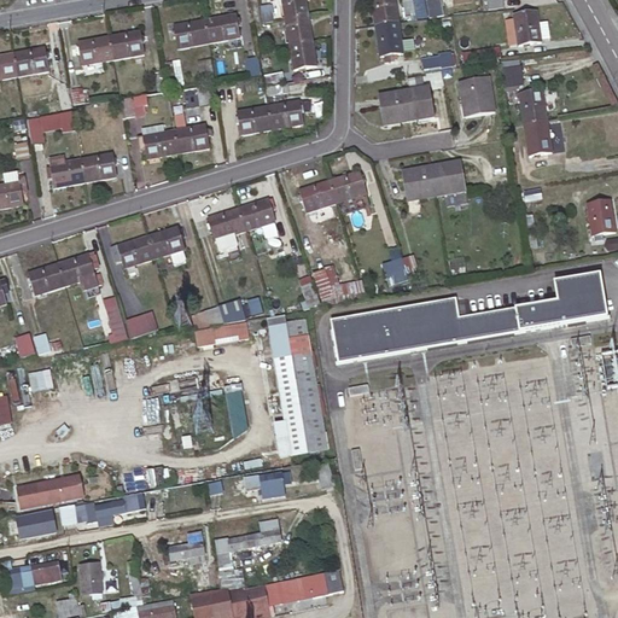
[(281,0),(285,21),(309,17),(305,0),(281,0)]
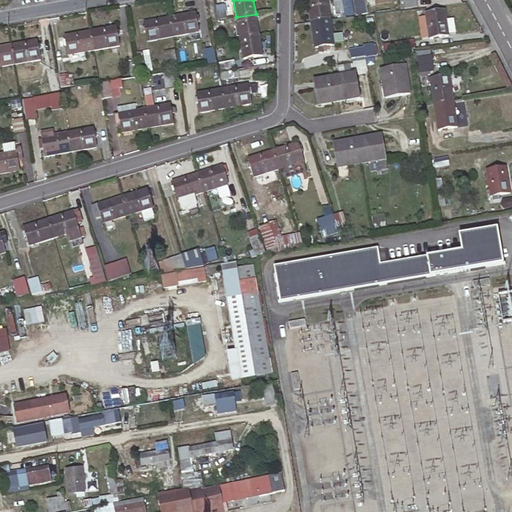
[(307,0),(311,21),(323,19),(330,18),(327,0),(307,0)]
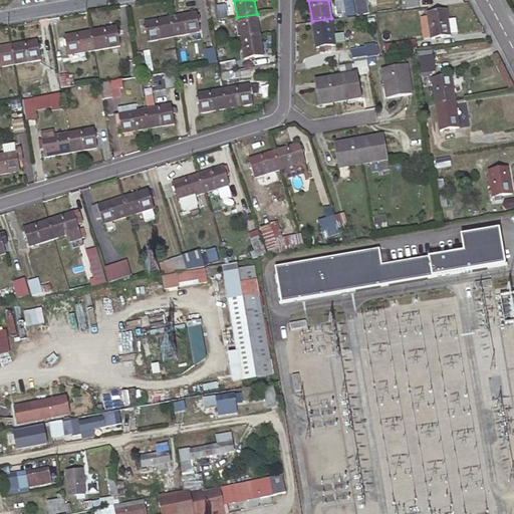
[(341,0),(334,2),(337,17),(347,15),(343,0),(341,0)]
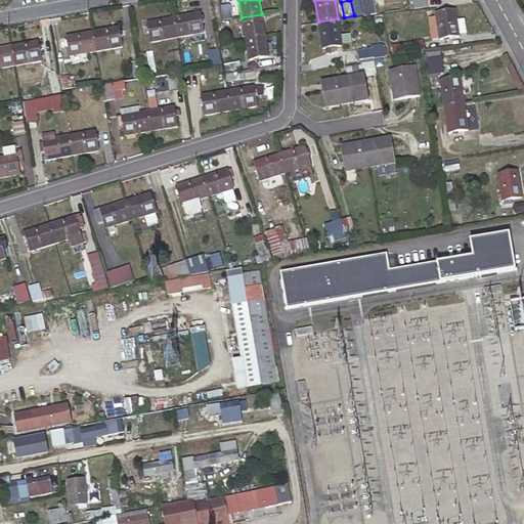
[(350,0),(354,15),(363,13),(360,0),(350,0)]
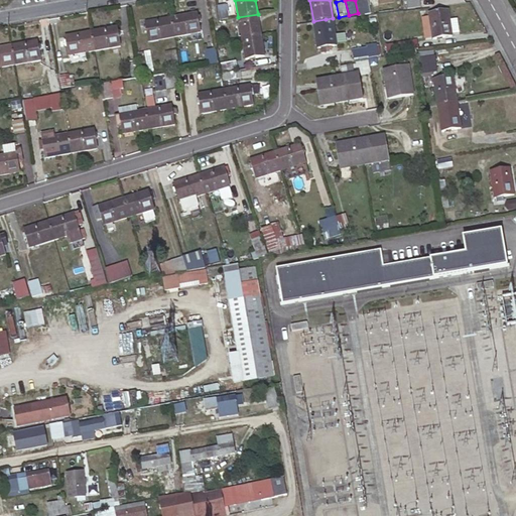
[(358,0),(361,14),(373,12),(371,0),(358,0)]
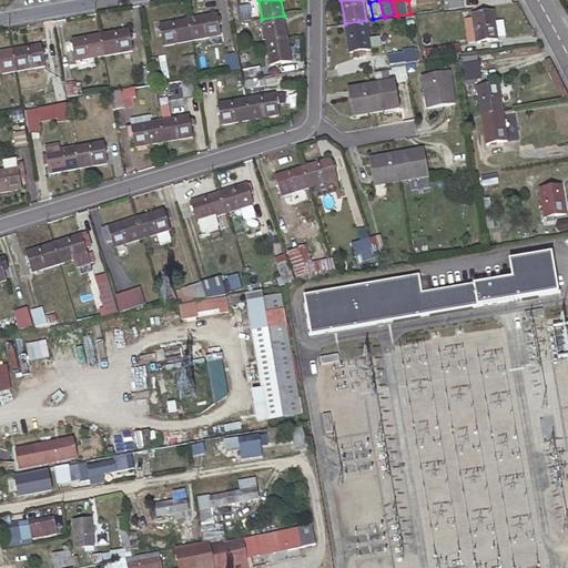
[(448,0),(447,0),(448,9),(464,7),(462,0),(448,0)]
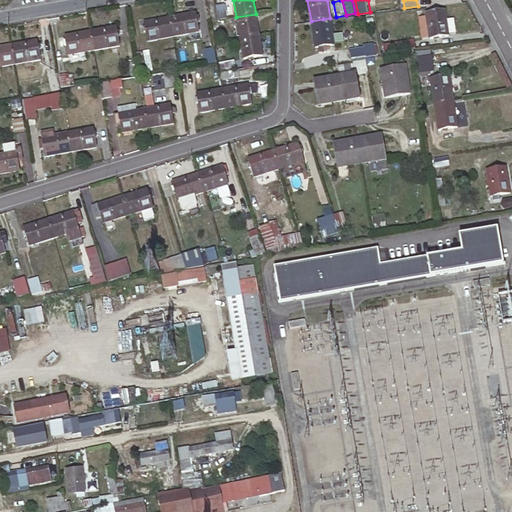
[(216,4),(218,19),(228,17),(225,3),(216,4)]
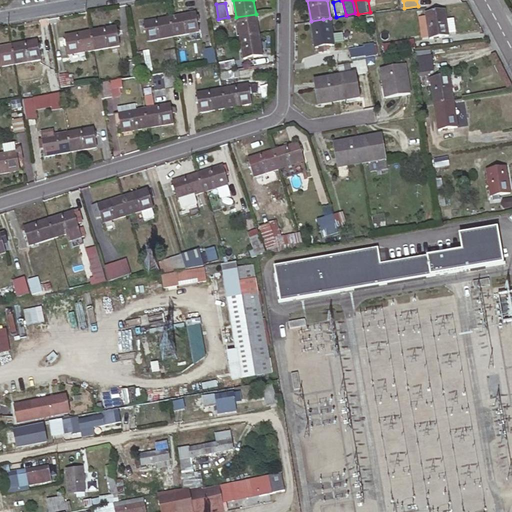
[(449,35),(449,31),(447,16),(447,8),(428,10),(430,37),(449,35)]
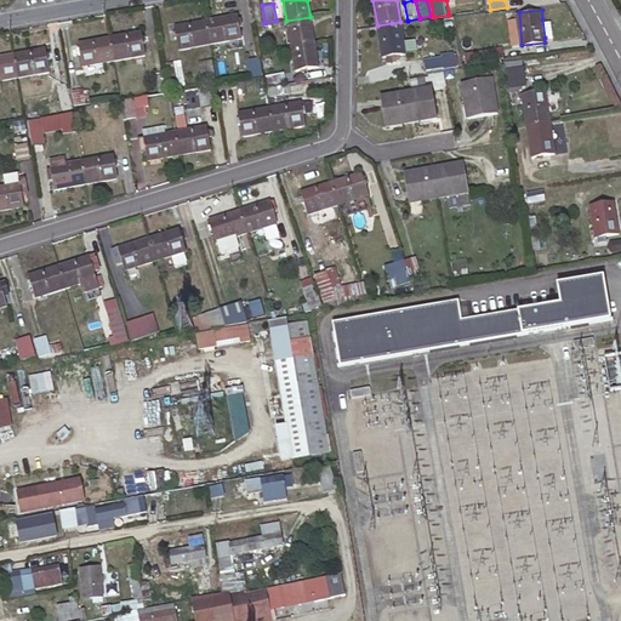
[(210,45),(241,40),(238,16),(205,22),(210,45)]
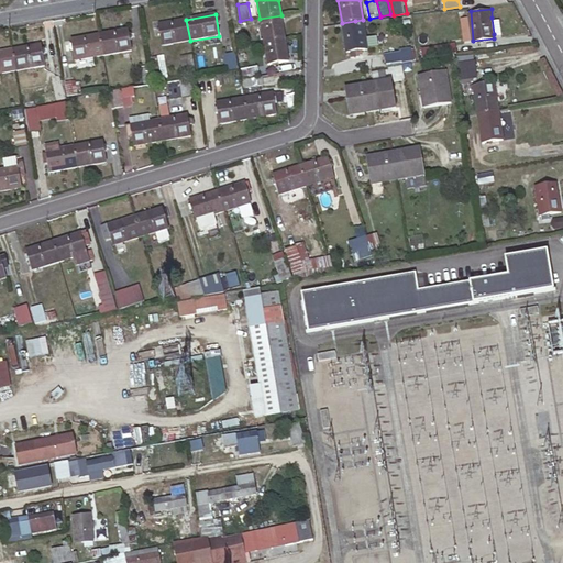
[(282,15),(260,19),(263,42),(285,39),(282,15)]
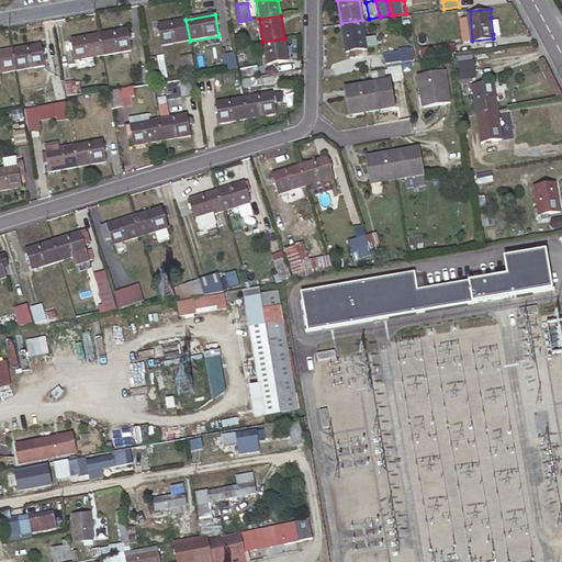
[(499,17),(491,18),(493,34),(501,33),(499,17)]
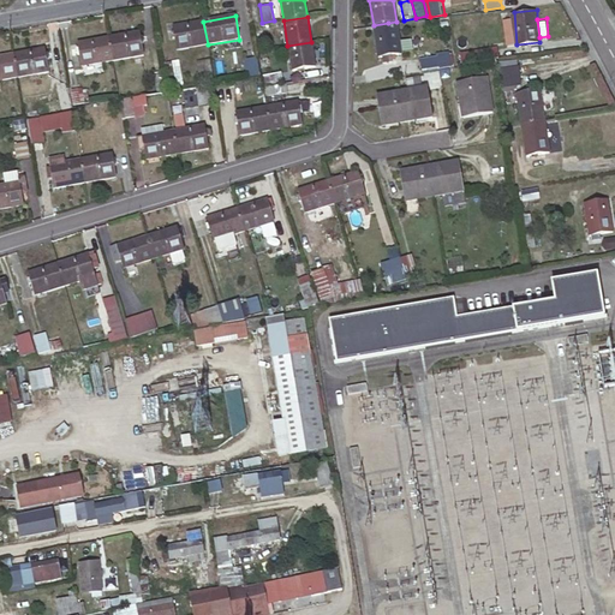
[(177,49),(208,45),(203,22),(172,27),(177,49)]
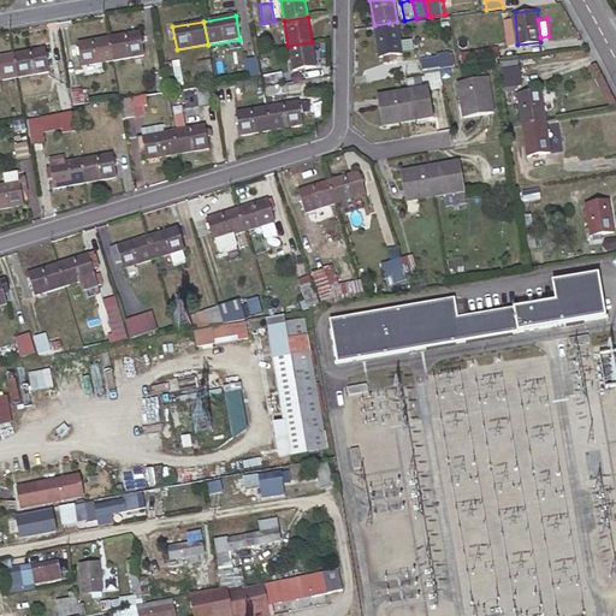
[(374,25),(379,58),(383,57),(384,63),(391,61),(390,55),(402,54),(397,22),(389,23),(374,25)]
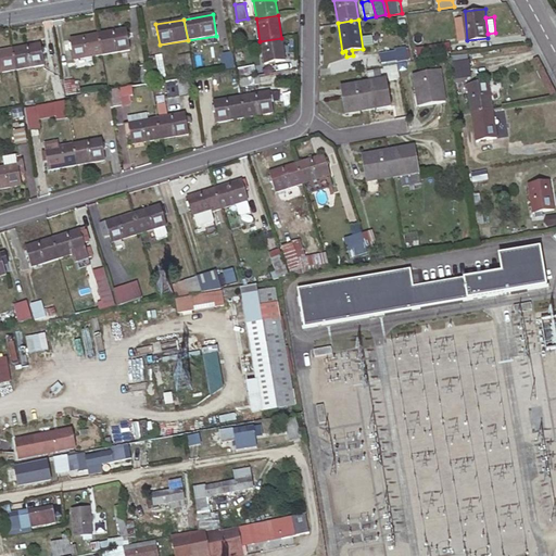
[(101,55),(129,50),(126,29),(98,35),(101,55)]
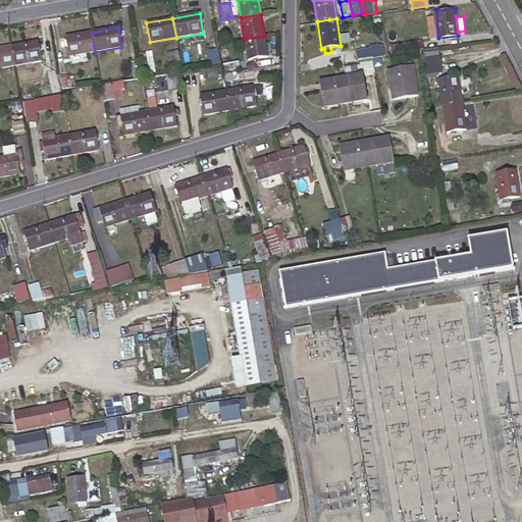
[(68,57),(95,52),(92,33),(64,37),(68,57)]
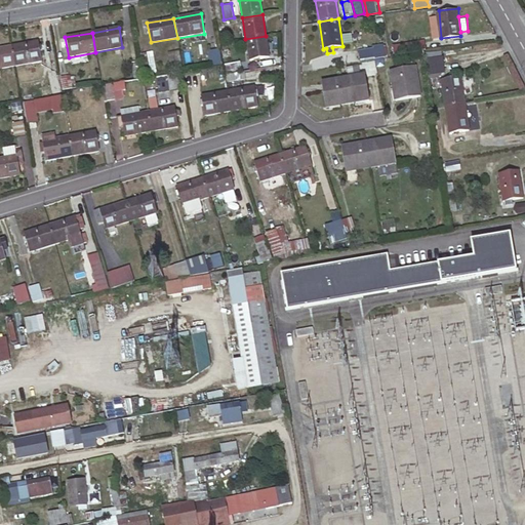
[(269,56),(266,36),(245,39),(248,61),(269,56)]
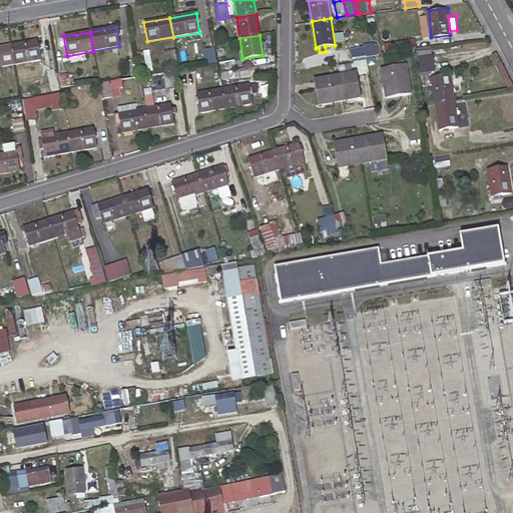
[(415,39),(382,45),(383,53),(417,47),(415,39)]
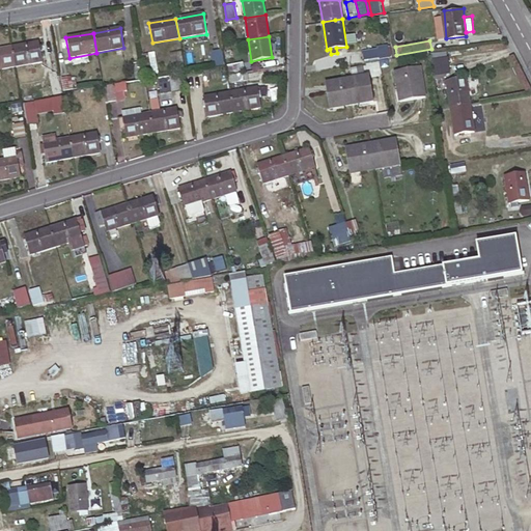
[(16,66),(42,62),(38,43),(11,47),(16,66)]
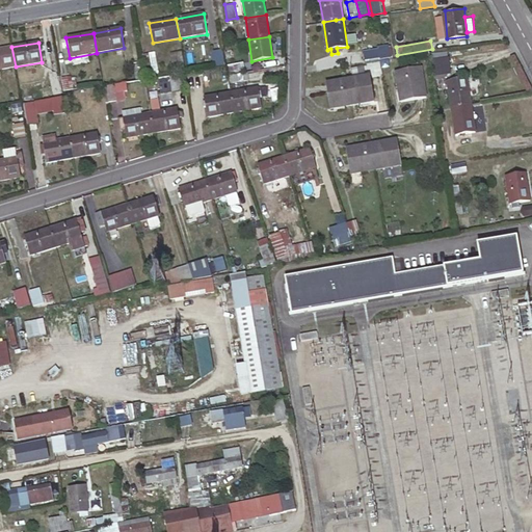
[(0,69),(16,67),(11,47),(0,49),(0,69)]
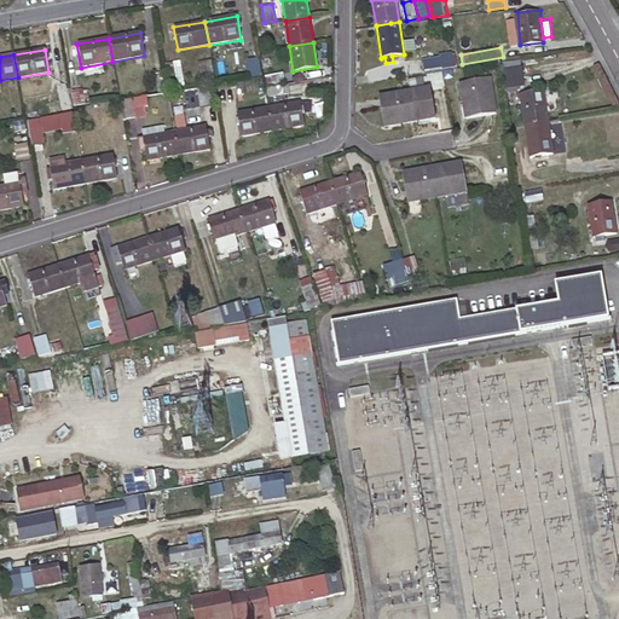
[(460,63),(458,55),(441,57),(444,67),(460,63)]
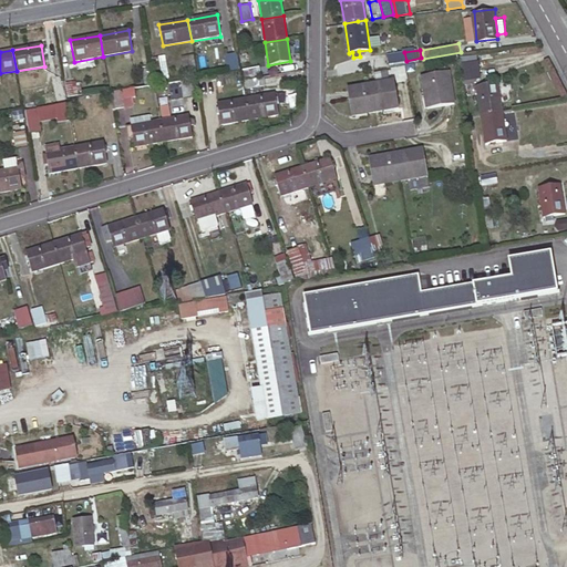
[(229,72),(240,70),(237,54),(226,57),(229,72)]
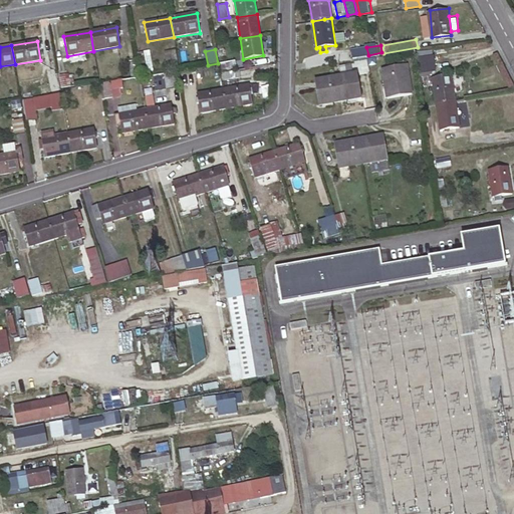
[(419,57),(420,71),(436,70),(435,56),(419,57)]
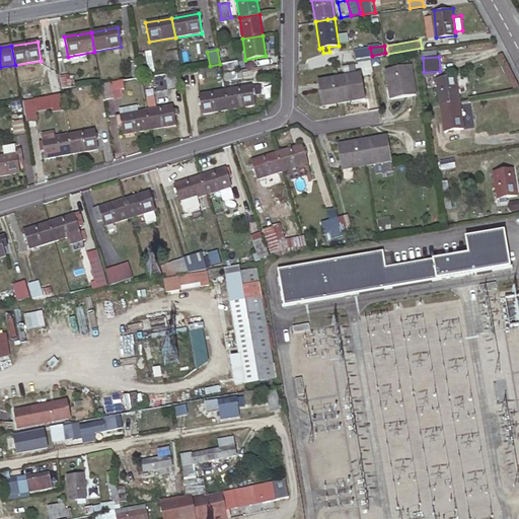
[(236,61),(222,63),(223,71),(237,69),(236,61)]
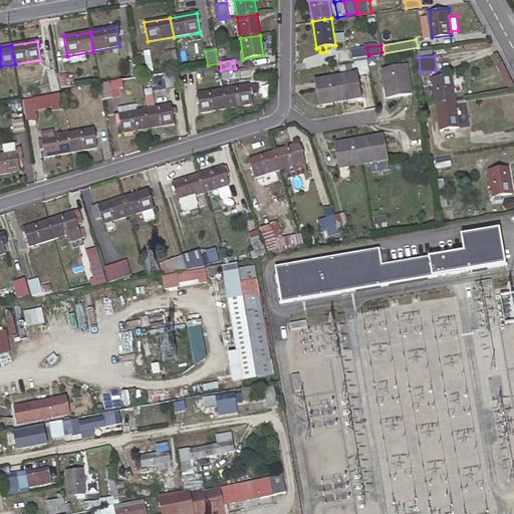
[(382,69),(388,98),(413,94),(408,65),(382,69)]
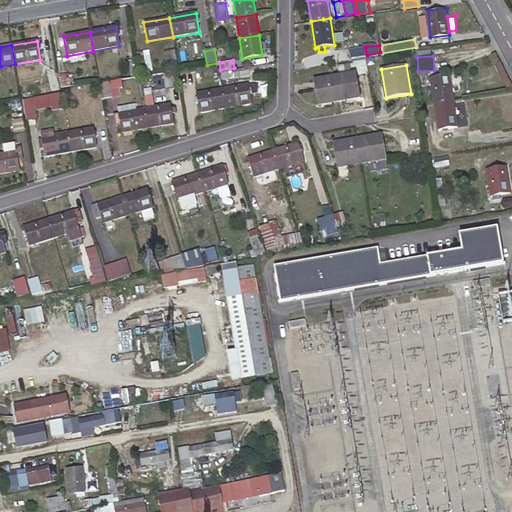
[(238,70),(240,77),(257,74),(256,67),(238,70)]
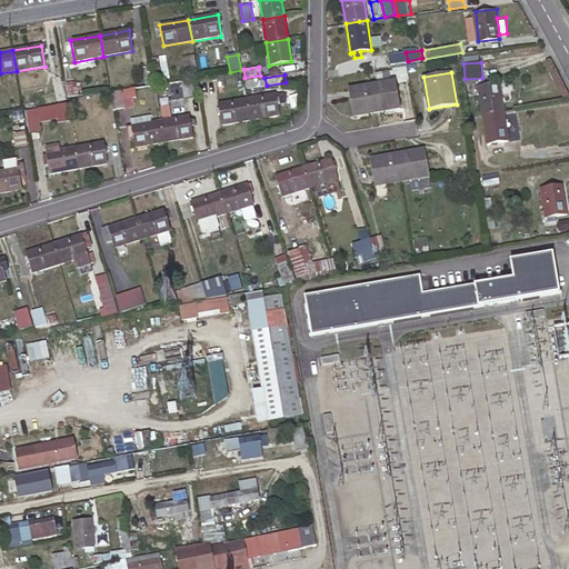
[(182,81),(185,98),(199,96),(197,78),(182,81)]
